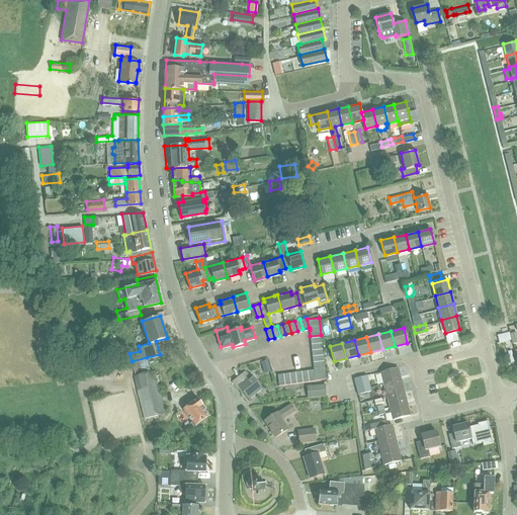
[(147,358),(132,361),(135,374),(134,374),(144,416),(157,413),(164,412),(153,370),(150,371),(147,357),(147,358)]
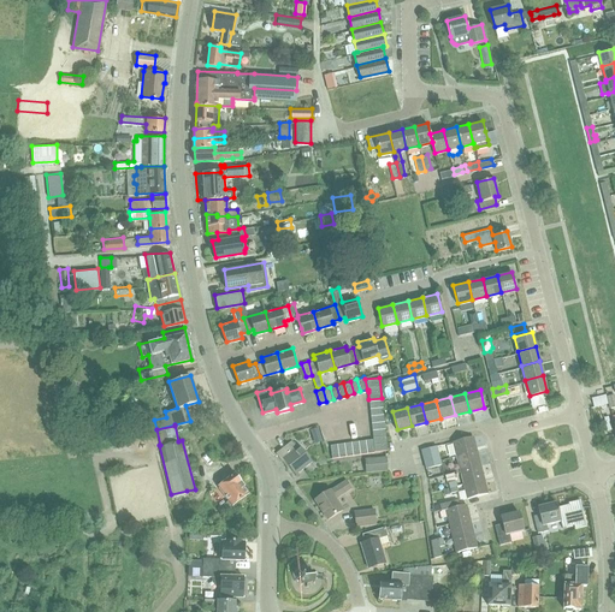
[(314,441),(321,439),(317,426),(311,428),(314,441)]
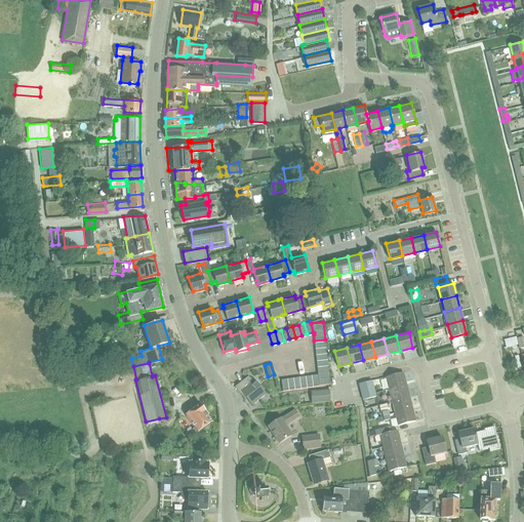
[(317,373),(318,384),(329,383),(327,364),(317,365),(317,371),(318,373),(317,373)]
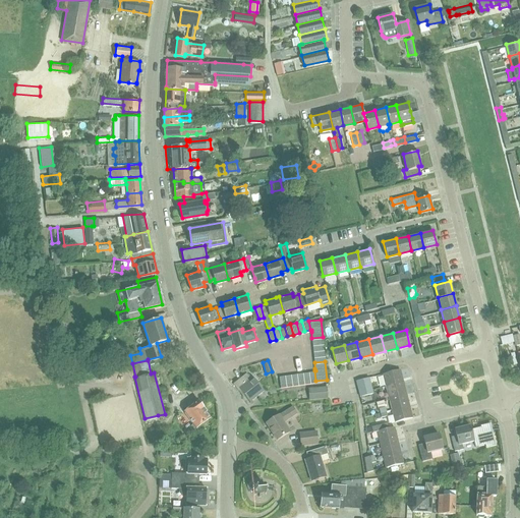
[(385,385),(403,380),(400,367),(382,372),(385,385)]
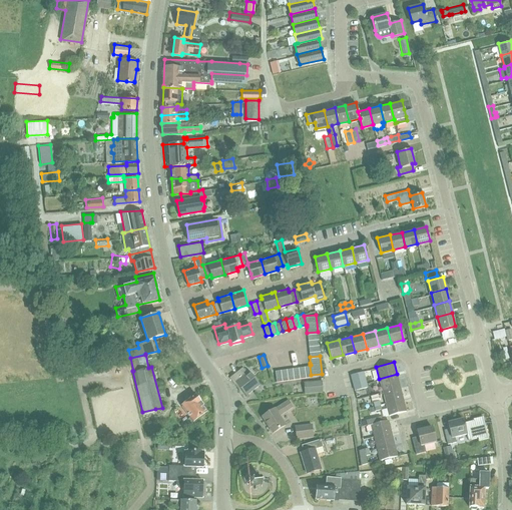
[(246,371),(242,365),(228,376),(233,382),(235,380),(245,393),(259,383),(248,369),(246,371)]
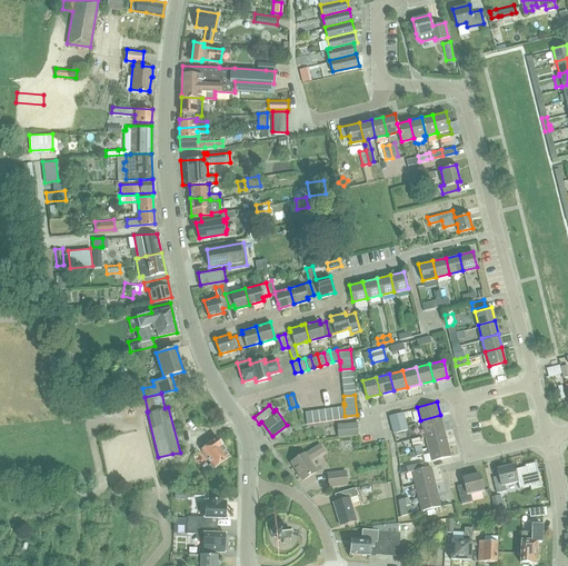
[(392,432),(407,427),(402,410),(388,414),(392,432)]
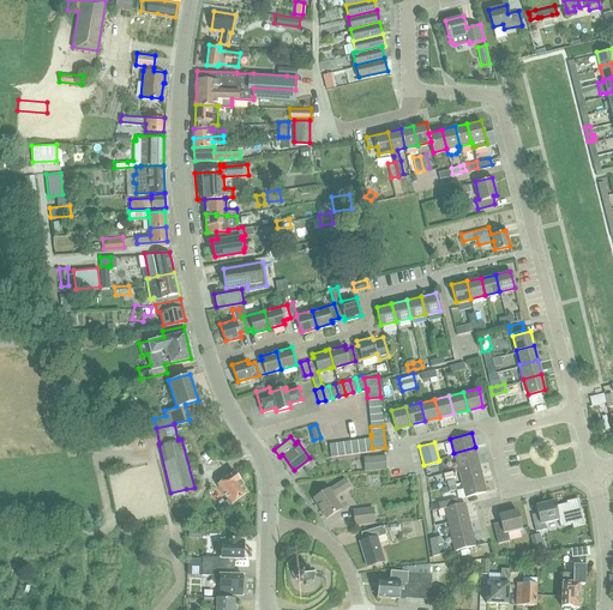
[(475,447),(454,453),(457,466),(479,461),(475,447)]
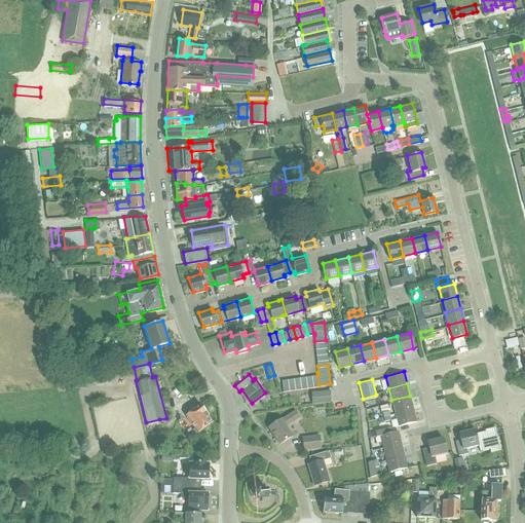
[(311,389),(312,402),(330,400),(329,388),(311,389)]
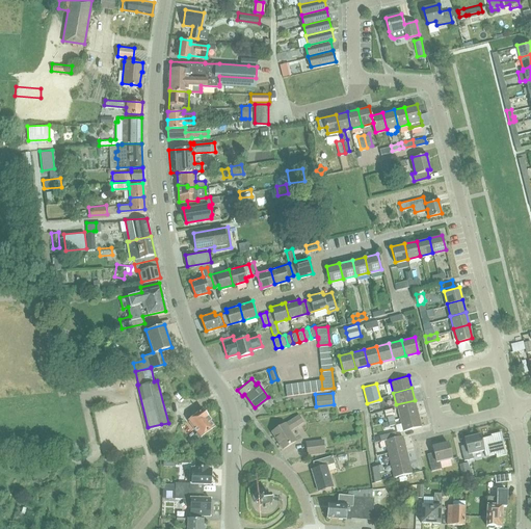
[(418,412),(415,400),(396,404),(399,417),(418,412)]
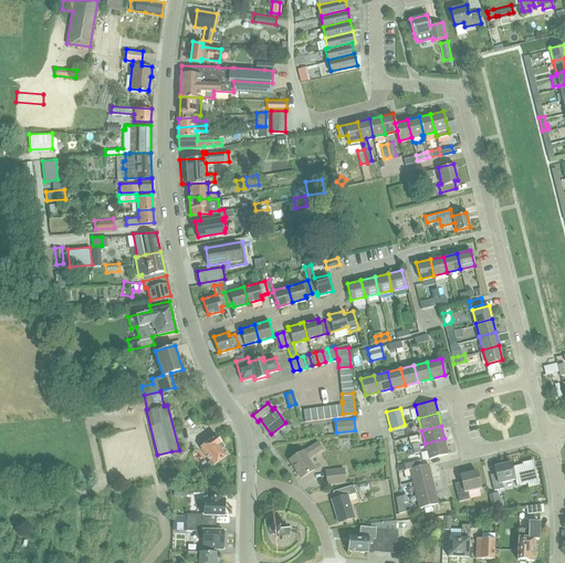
[(216,435),(199,446),(199,447),(206,455),(209,459),(200,466),(199,466),(203,471),(228,452),(220,441),(221,439),(218,436),(216,435)]
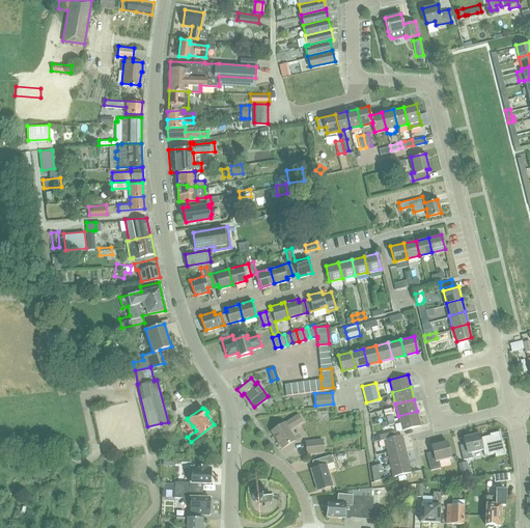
[(417,411),(398,416),(402,428),(420,423),(417,411)]
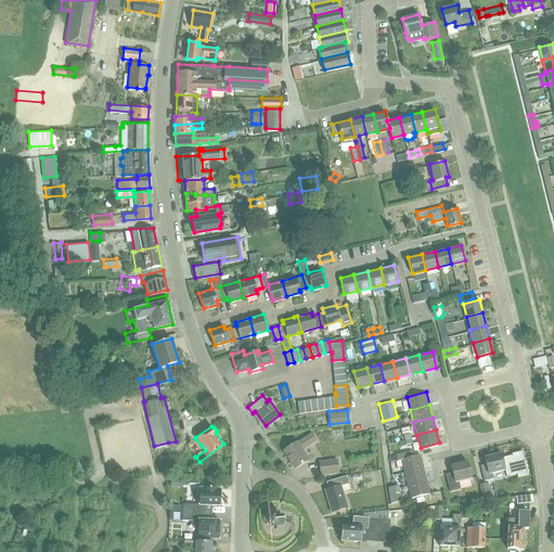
[(317,438),(311,431),(283,449),(294,466),(308,458),(301,448),(317,438)]
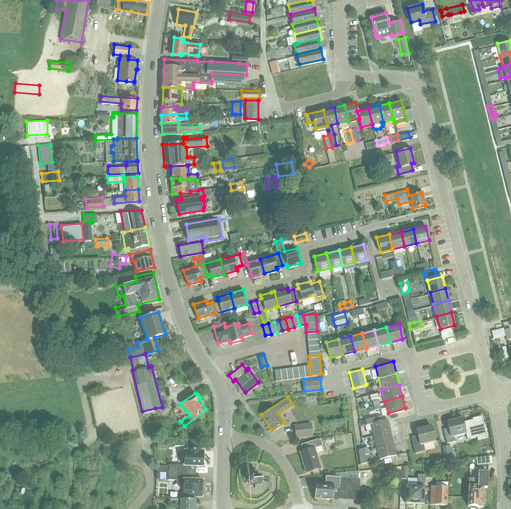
[(359,416),(366,414),(364,407),(357,409),(359,416)]
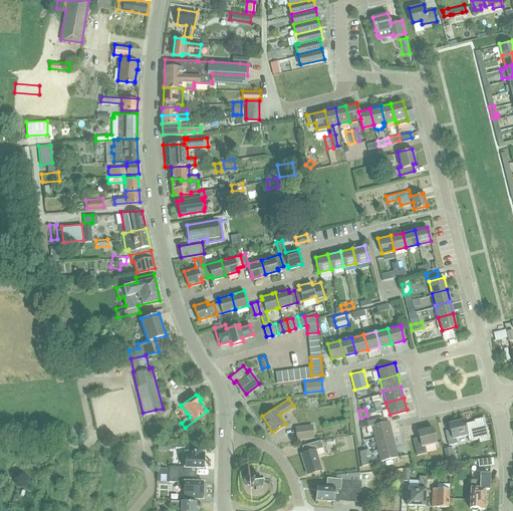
[(464,422),(463,418),(448,422),(449,428),(444,429),(448,444),(456,442),(455,437),(467,434),(468,440),(478,437),(479,440),(488,437),(483,415),(473,418),(473,420),(464,422)]
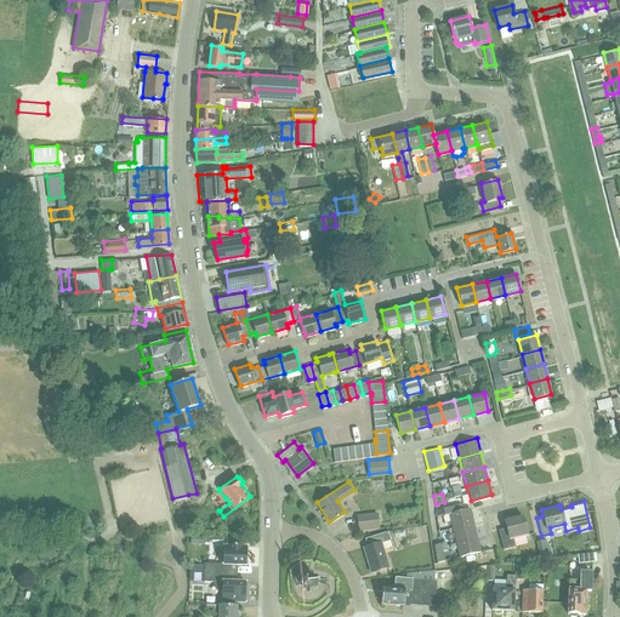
[(453,525),(473,520),(470,506),(462,507),(461,502),(442,507),(444,513),(449,512),(453,525)]
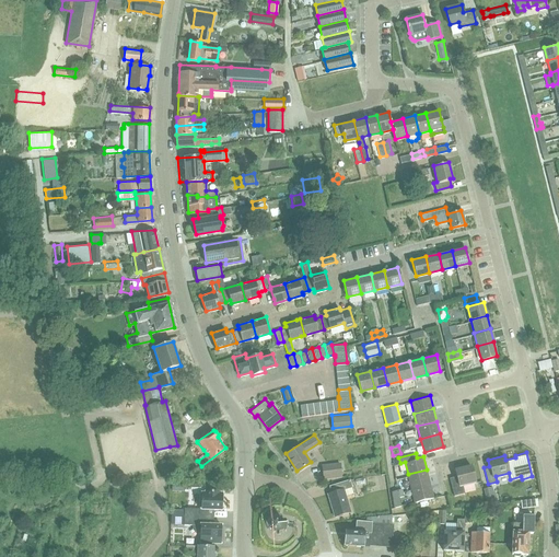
[(322,463),(323,477),(341,475),(340,461),(322,463)]
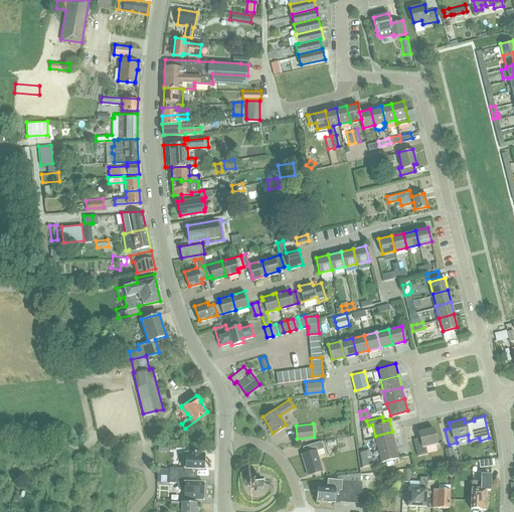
[(437,442),(433,427),(418,431),(419,437),(413,438),(417,454),(426,452),(424,445),(437,442)]
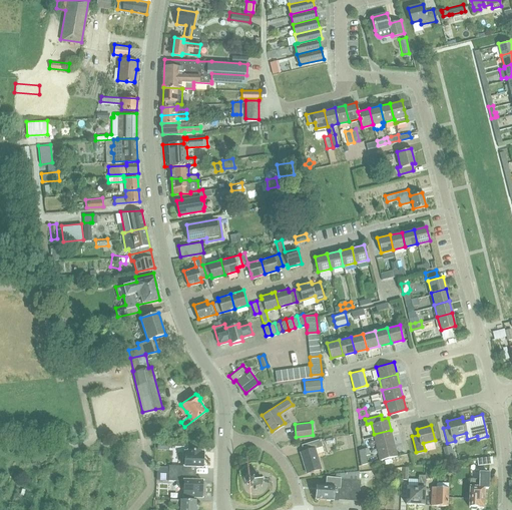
[(391,430),(374,434),(377,446),(394,442),(391,430)]
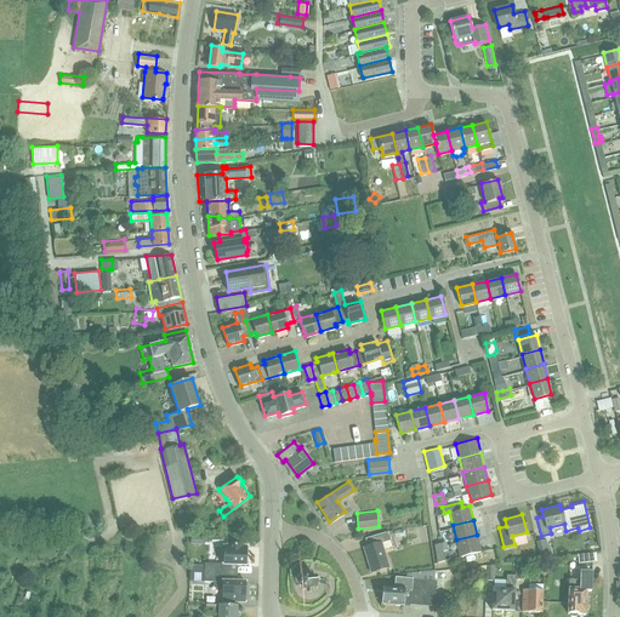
[(392,544),(391,538),(387,530),(364,536),(367,544),(363,546),(370,570),(387,565),(382,547),(392,544)]
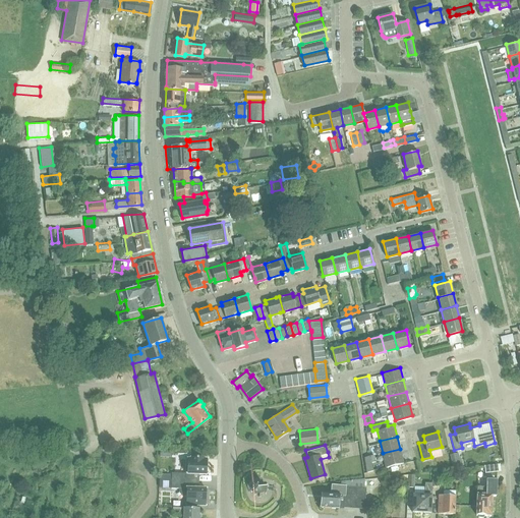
[(400,449),(383,453),(386,465),(403,461),(400,449)]
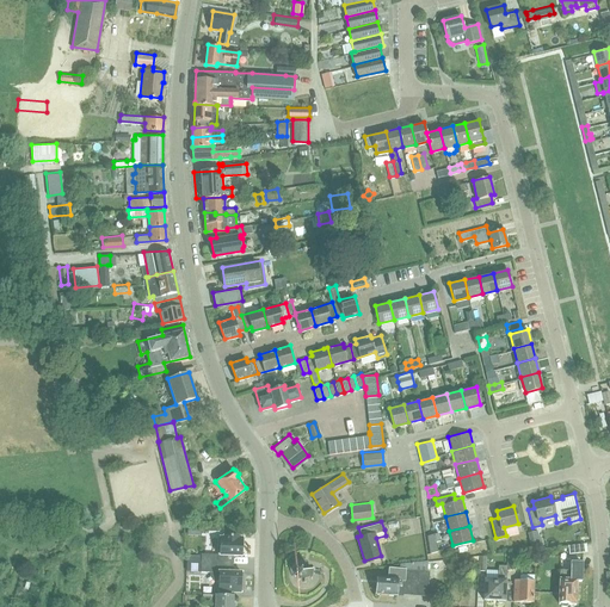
[(536,530),(528,532),(531,546),(540,544),(536,530)]
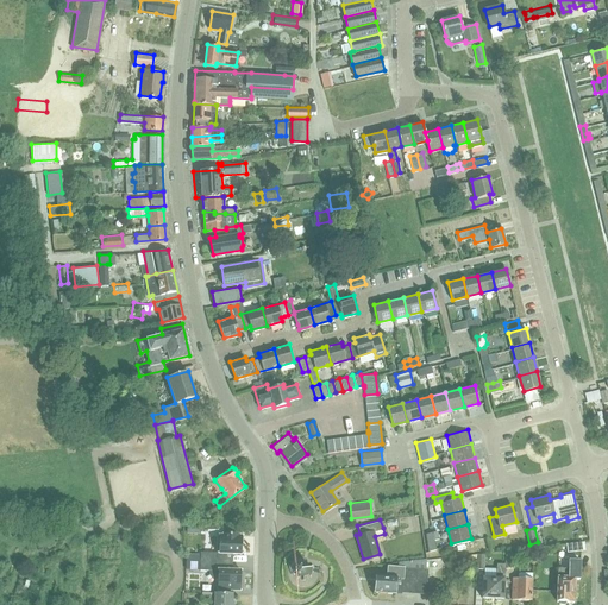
[(436,547),(434,537),(439,536),(437,530),(426,533),(428,549),(436,547)]
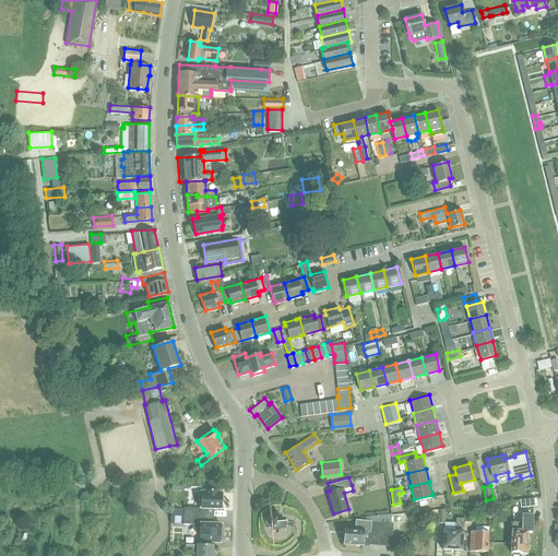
[(170,507),(170,513),(182,513),(206,515),(208,507),(221,508),(222,491),(218,491),(218,489),(204,488),(204,489),(200,489),(200,498),(198,498),(198,506),(183,506),(183,507),(170,507)]
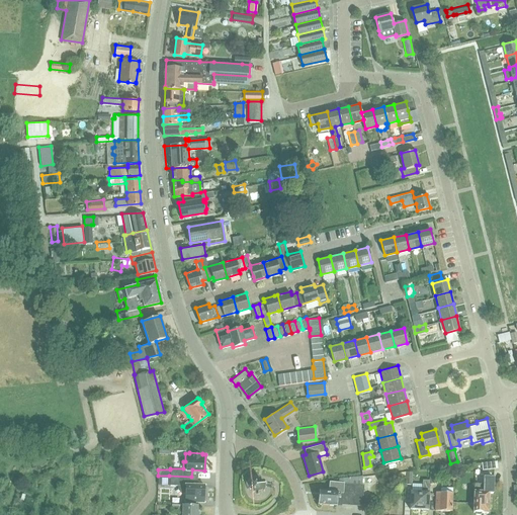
[(497,466),(496,460),(482,461),(482,468),(497,466)]
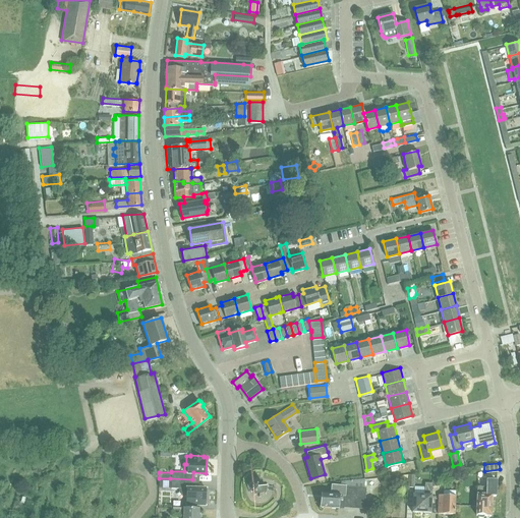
[(364,477),(341,479),(341,484),(332,483),(332,493),(323,492),(322,506),(344,507),(344,504),(364,506),(366,486),(364,486),(364,477)]
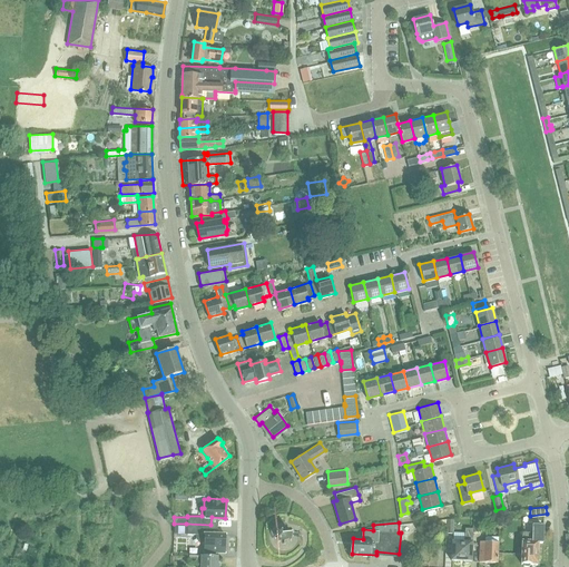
[(186,524),(186,533),(195,533),(195,536),(198,540),(202,540),(202,541),(203,541),(203,550),(224,551),(225,534),(211,533),(211,525),(186,524)]
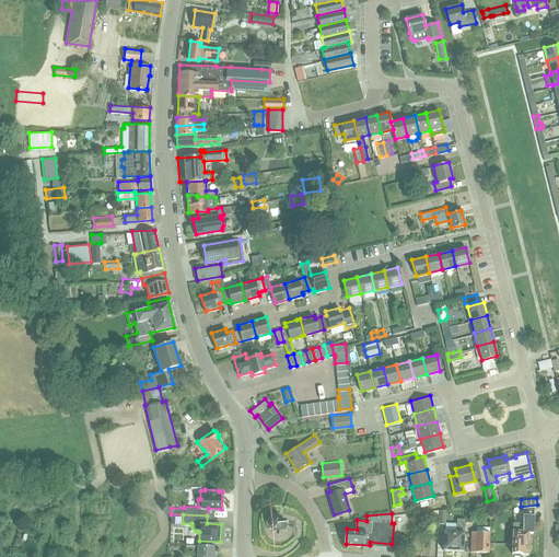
[(513,522),(512,553),(527,553),(528,531),(533,532),(534,515),(524,515),(523,523),(513,522)]
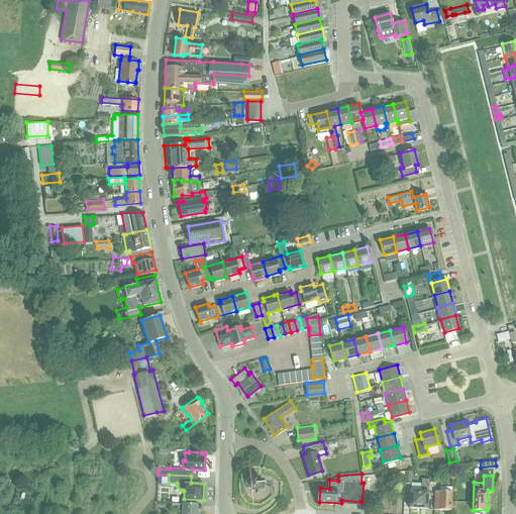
[(250,491),(264,490),(263,478),(249,479),(250,491)]
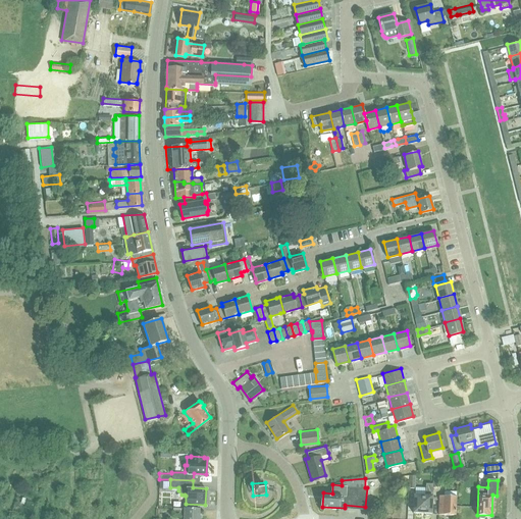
[(414,494),(413,511),(423,512),(425,513),(428,514),(429,512),(430,512),(432,483),(426,482),(425,491),(429,491),(428,495),(414,494)]
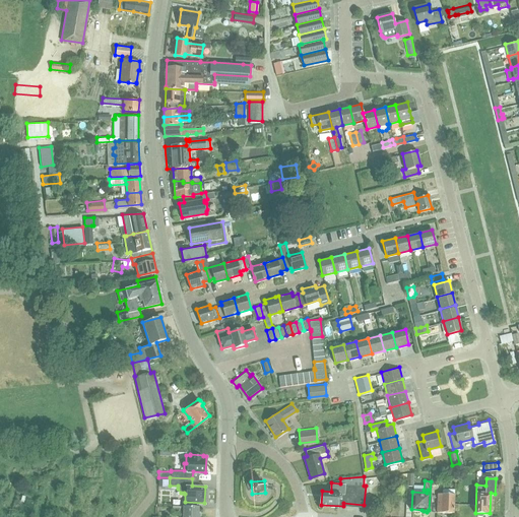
[(443,489),(442,493),(438,493),(437,511),(453,511),(454,488),(444,488),(443,489)]
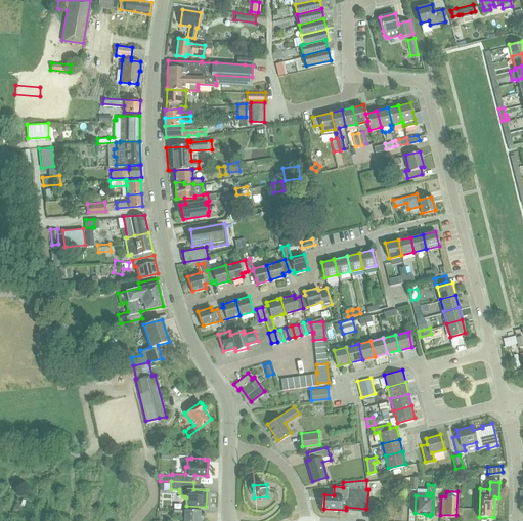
[(198,520),(199,510),(173,509),(173,516),(179,516),(179,517),(184,517),(183,520),(198,520)]
